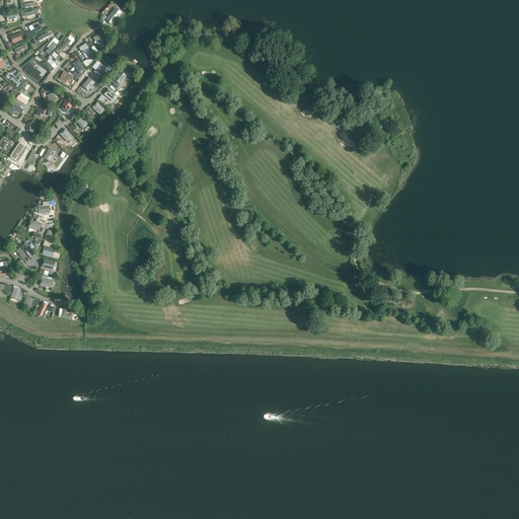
[(122,13),(116,8),(105,20),(112,25),(122,13)]
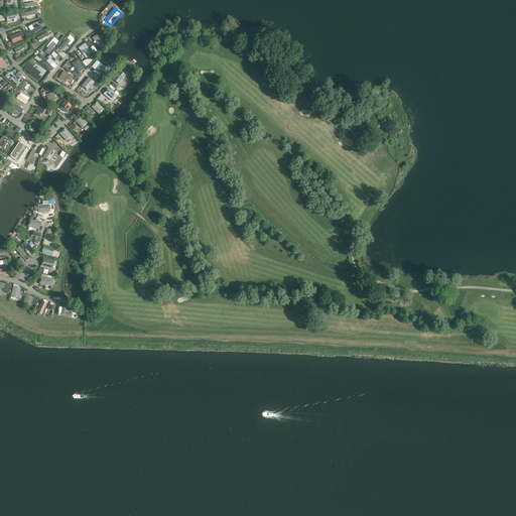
[(26,34),(25,34),(28,38),(30,36),(31,37),(35,34),(35,33),(41,29),(40,25),(34,29),(32,25),(28,27),(30,30),(31,31),(29,32),(28,33),(26,34)]
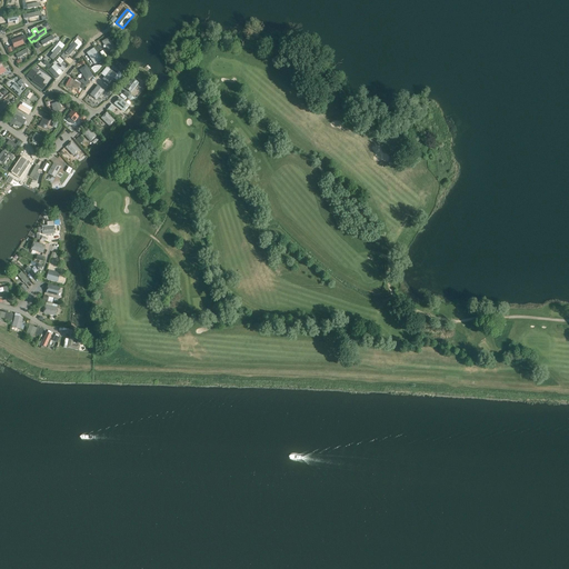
[(17,39),(11,40),(15,48),(25,45),(28,43),(25,36),(21,37),(17,39)]
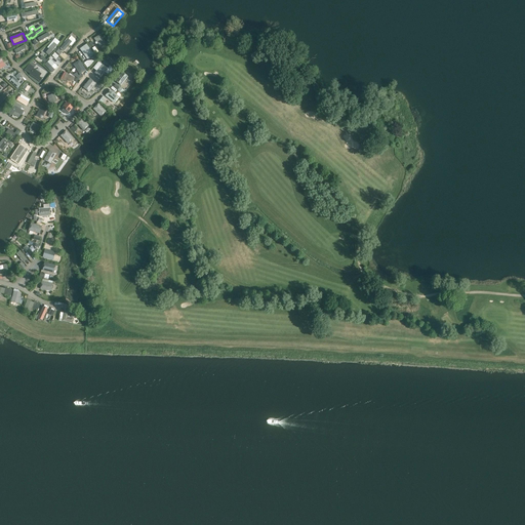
[(40,42),(50,36),(48,33),(38,39),(40,42)]
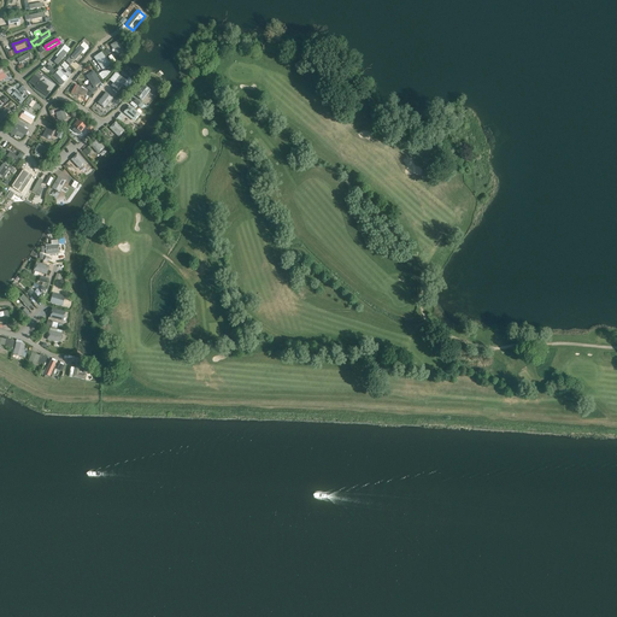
[(117,54),(124,51),(118,41),(111,45),(117,54)]
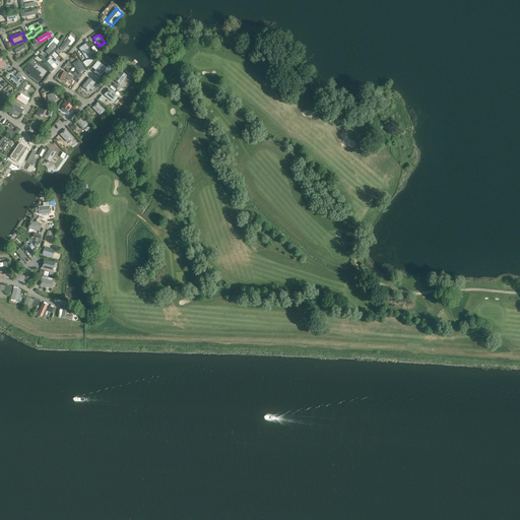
[(63,51),(71,42),(68,39),(60,48),(63,51)]
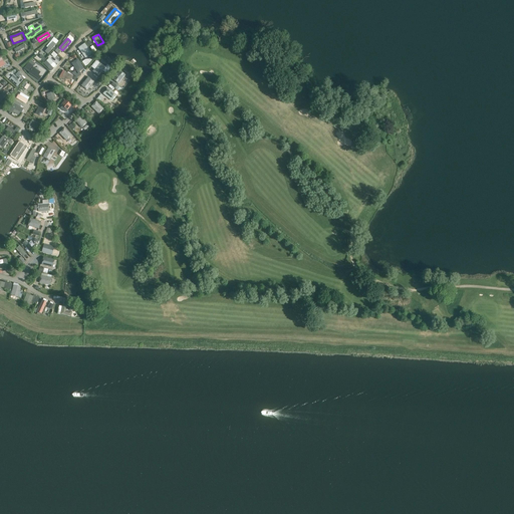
[(45,52),(48,54),(56,44),(53,42),(45,52)]
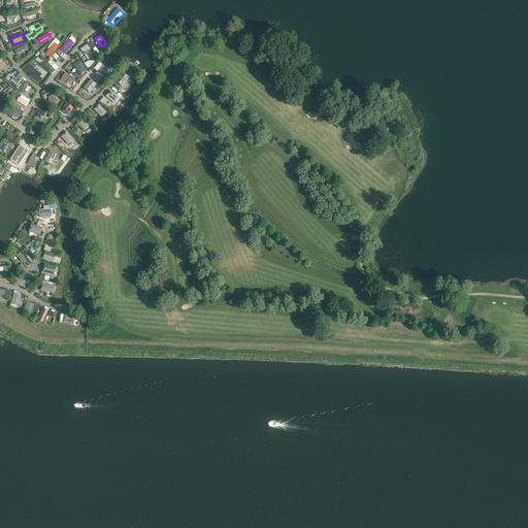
[(84,46),(80,50),(88,60),(92,58),(95,56),(87,44),(84,46)]
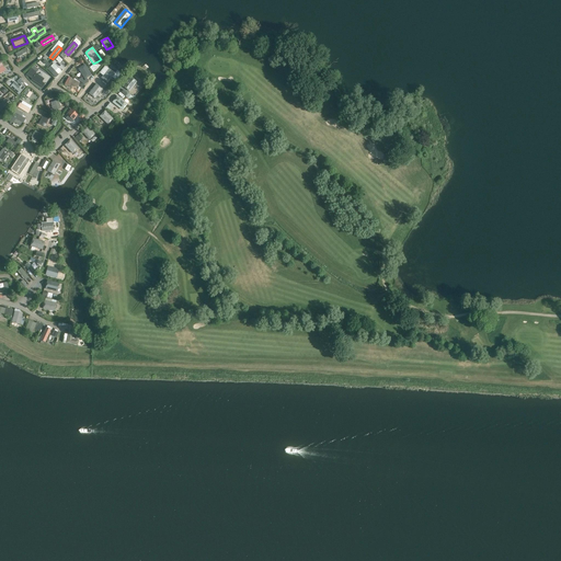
[(26,48),(15,54),(18,58),(29,52),(26,48)]
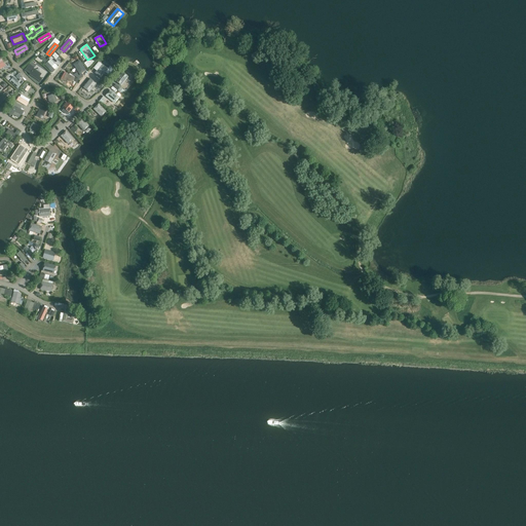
[(50,60),(44,65),(52,73),(55,70),(52,67),(54,64),(50,60)]
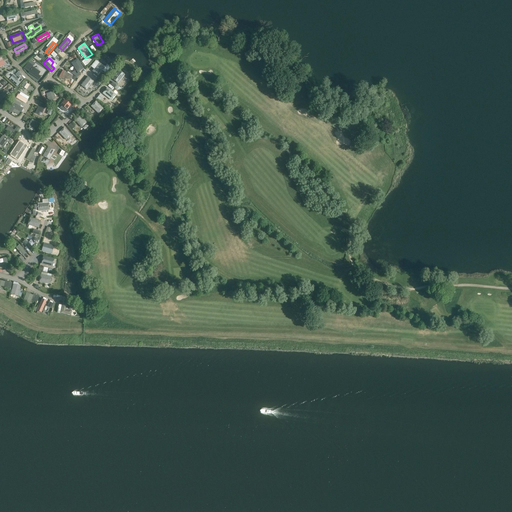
[(77,73),(84,69),(78,59),(71,63),(77,73)]
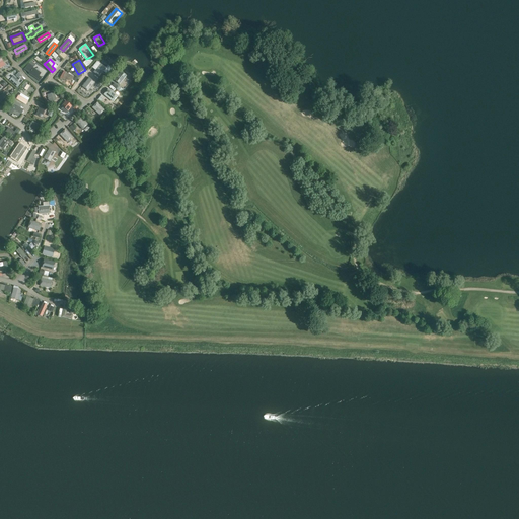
[(100,77),(106,68),(100,64),(93,72),(100,77)]
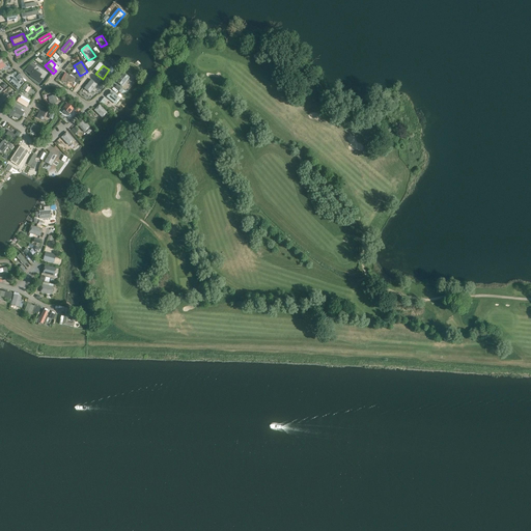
[(30,76),(40,83),(43,79),(39,78),(42,75),(34,70),(30,76)]
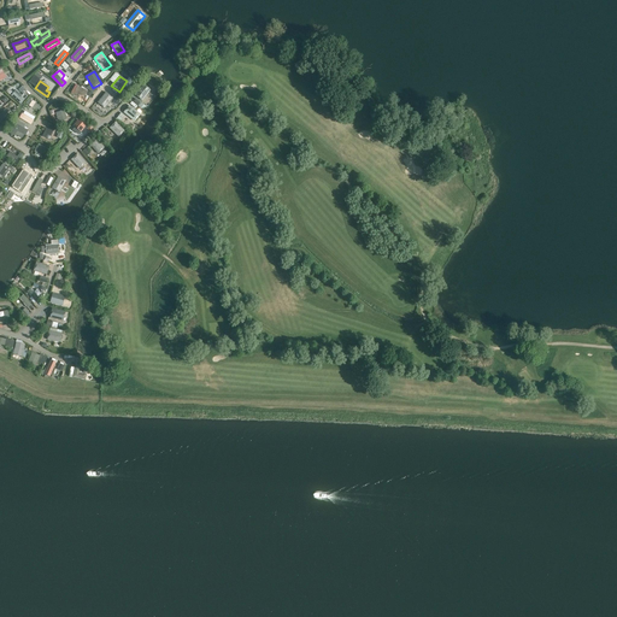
[(135,95),(142,101),(151,90),(144,84),(135,95)]
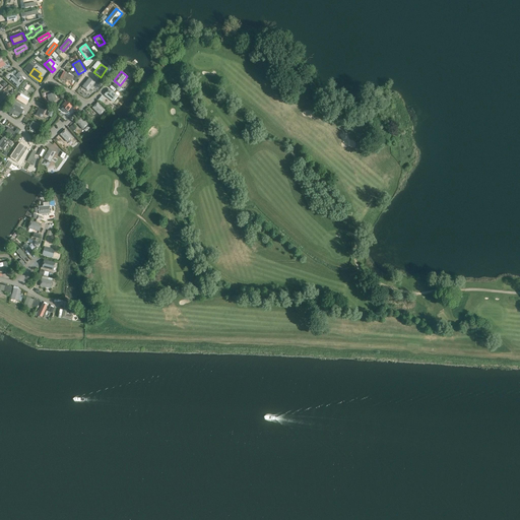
[(65,72),(62,79),(70,83),(74,77),(65,72)]
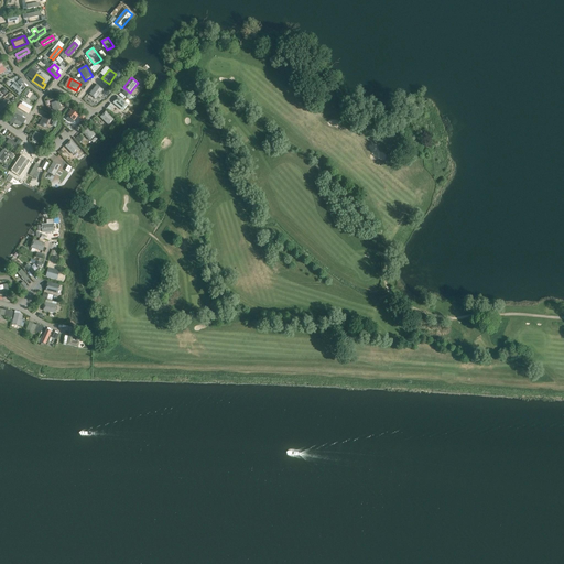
[(104,89),(97,84),(89,93),(96,98),(104,89)]
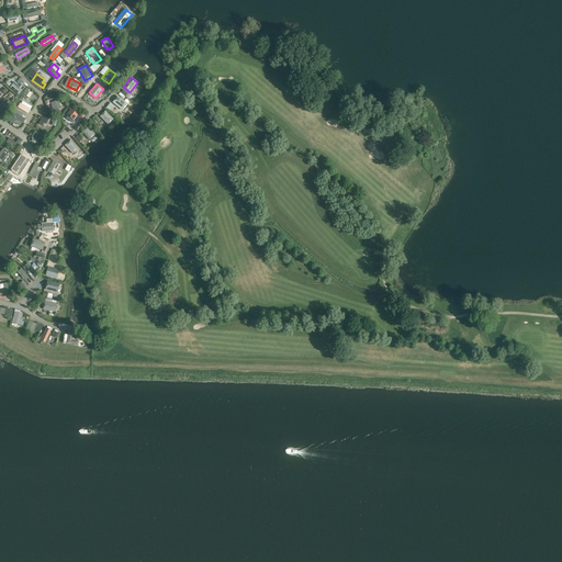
[(13,85),(10,88),(19,94),(24,88),(22,86),(19,89),(13,85)]
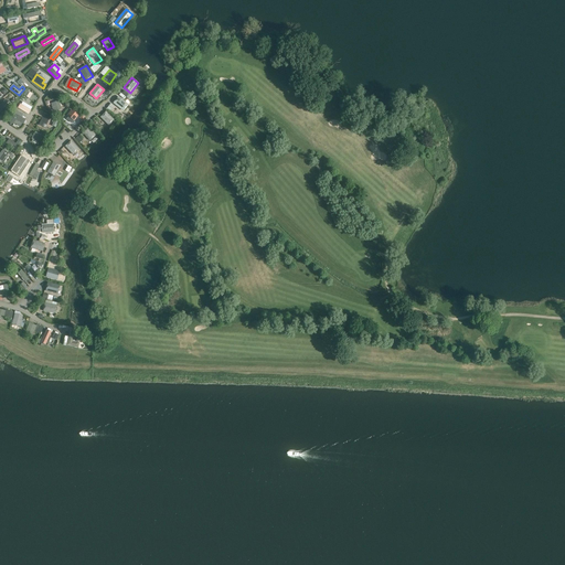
[(113,104),(124,112),(128,105),(118,96),(113,104)]
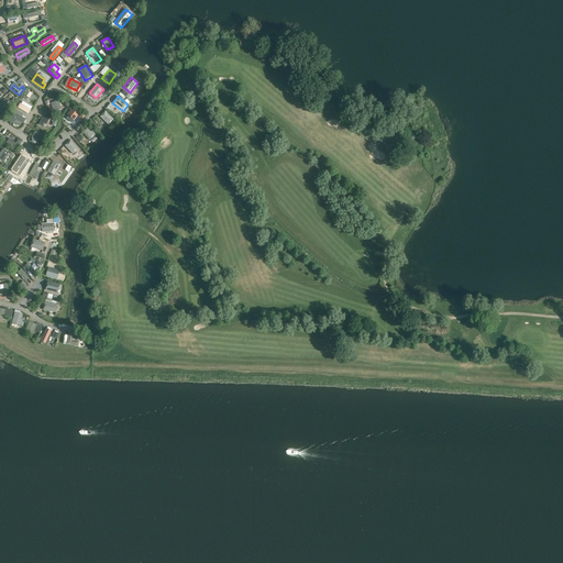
[(51,103),(54,111),(62,108),(58,100),(51,103)]
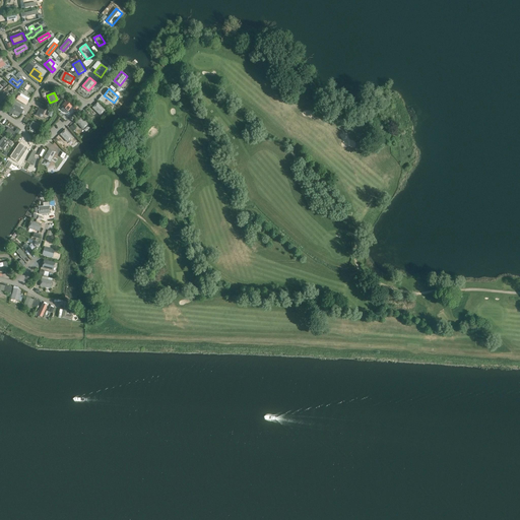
[(16,100),(26,106),(28,102),(18,95),(16,100)]
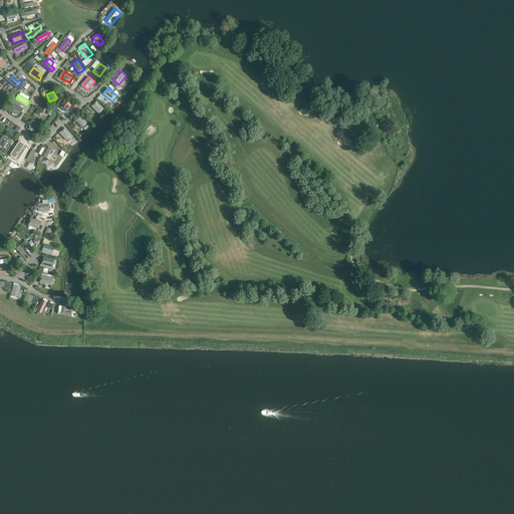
[(62,105),(60,108),(65,111),(67,109),(67,110),(72,103),(69,101),(66,98),(61,105),(62,105)]
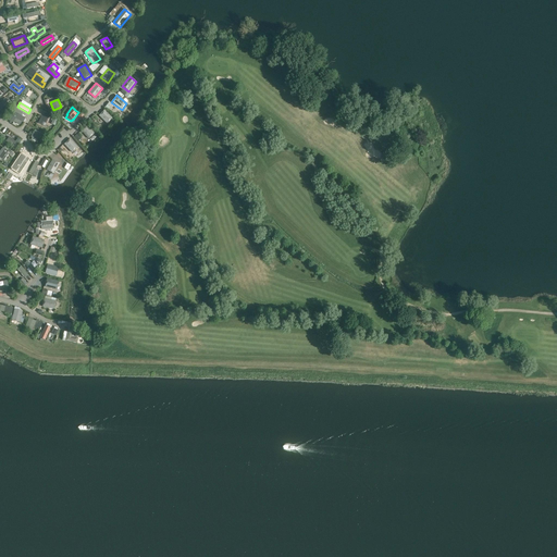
[(104,110),(99,115),(108,124),(113,118),(104,110)]
